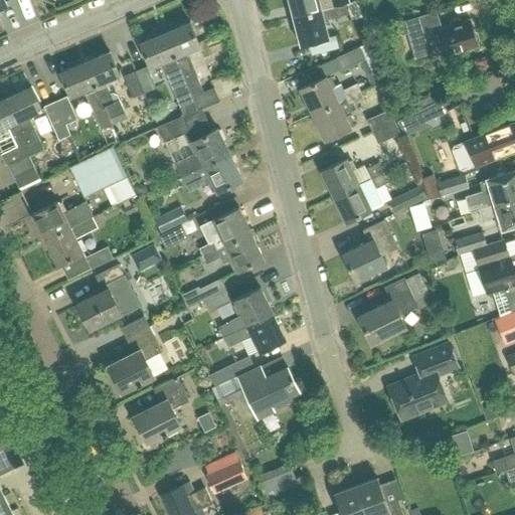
[(355,0),(354,0),(289,0),(293,16),(355,0)]
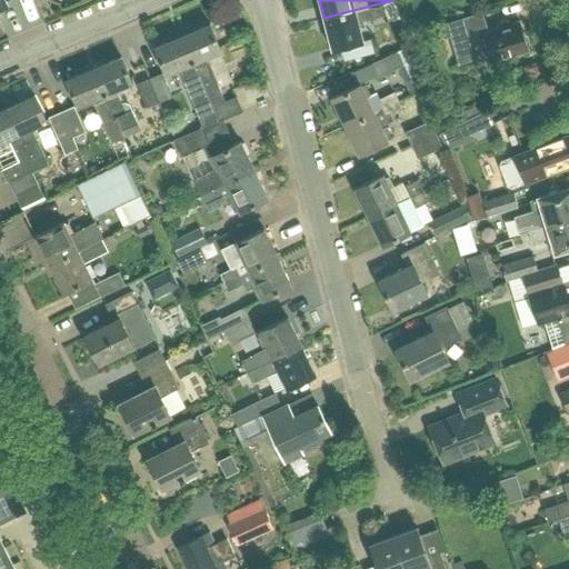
[(331,49),(362,41),(358,21),(386,15),(388,21),(400,18),(395,0),(392,0),(323,18),(331,49)]
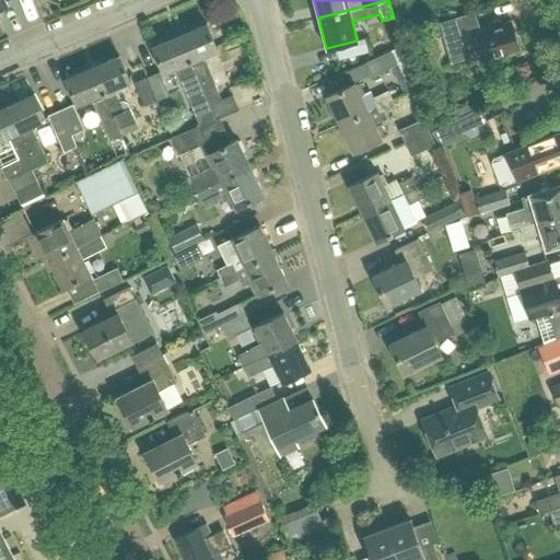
[(478,28),(473,12),(431,25),(434,37),(442,35),(451,62),(483,53),(486,59),(518,49),(517,45),(520,43),(517,35),(514,33),(511,22),(490,27),(489,25),(478,28)]
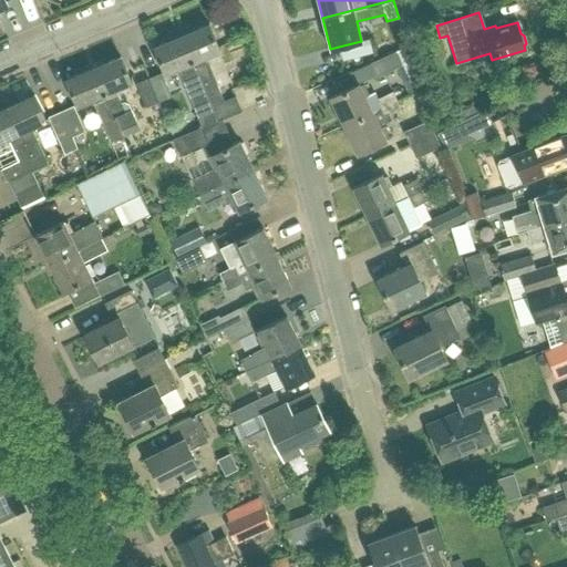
[(220,119),(222,119),(241,111),(235,96),(224,101),(210,69),(224,64),(218,51),(207,24),(181,34),(215,121),(220,119)]
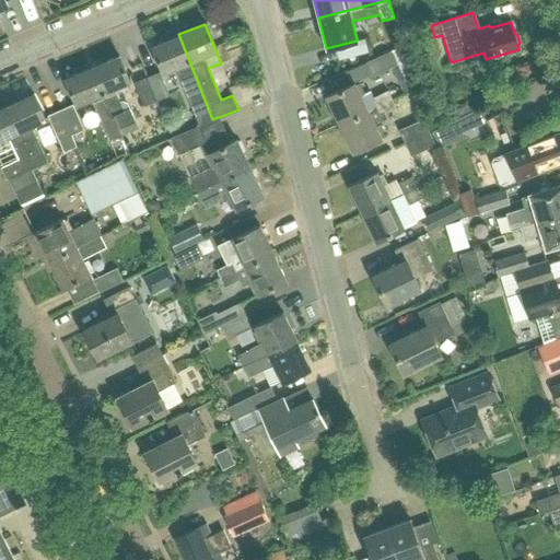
[(197,126),(212,119),(178,34),(151,45),(162,72),(176,67),(199,124),(197,125),(197,126)]
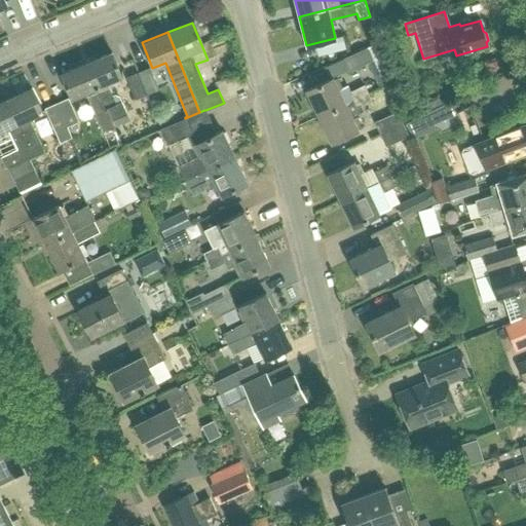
[(367,47),(343,58),(349,71),(380,57),(374,43),(367,47)]
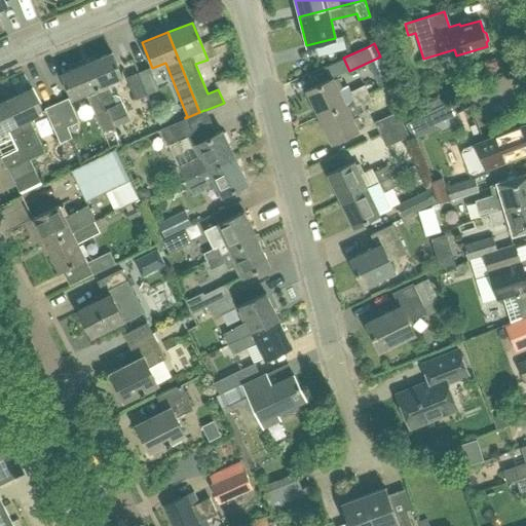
[(85,63),(109,120),(110,120),(112,127),(114,127),(113,126),(122,122),(125,115),(122,108),(115,105),(107,87),(108,86),(107,83),(121,77),(111,52),(85,63)]
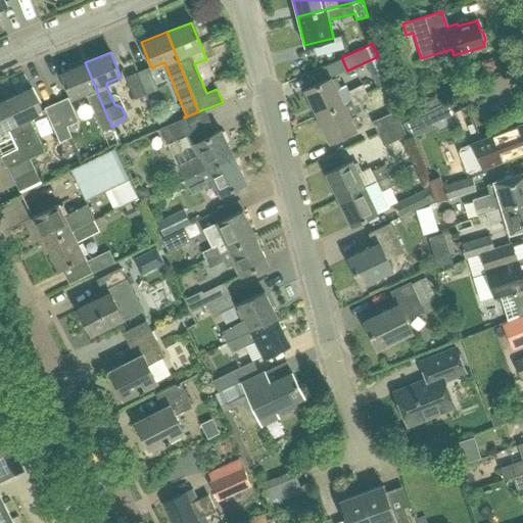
[(98,124),(108,120),(85,62),(59,73),(69,97),(84,92),(86,96),(87,95),(98,124)]
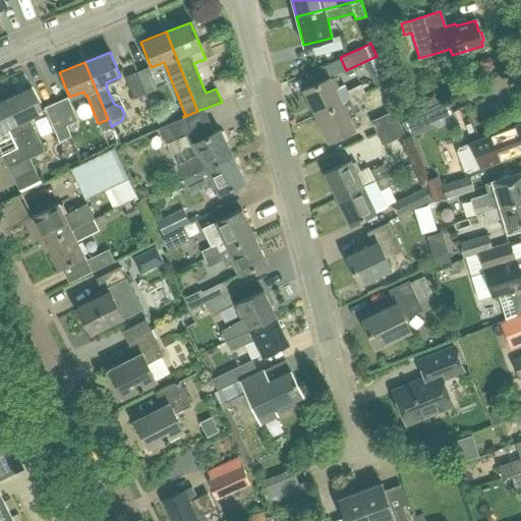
[(135,71),(145,94),(157,89),(149,66),(135,71)]
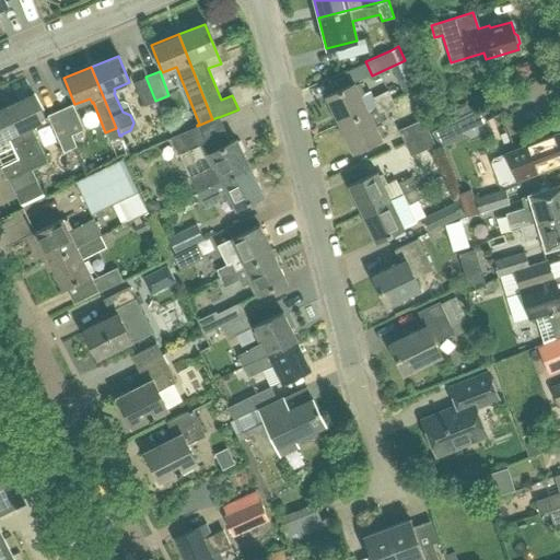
[(143,106),(155,101),(146,77),(133,82),(143,106)]
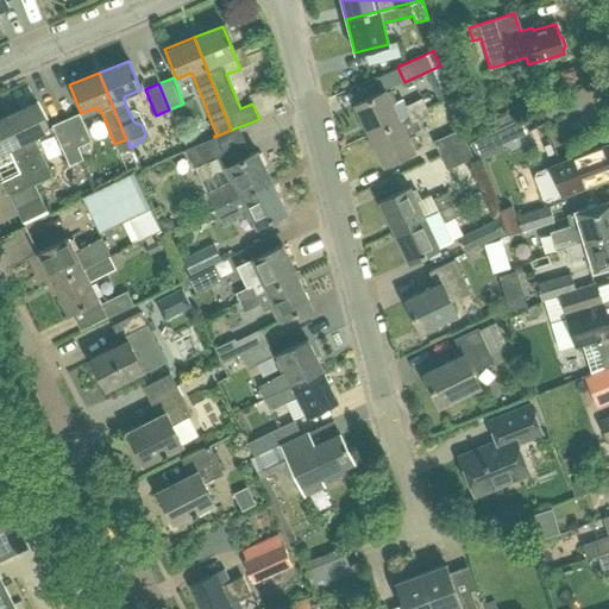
[(425,107),(421,99),(403,107),(407,113),(399,118),(384,88),(353,104),(369,135),(425,107)]
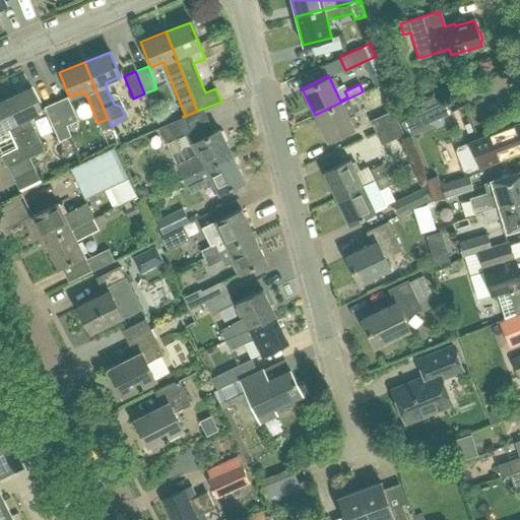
[(29,140),(36,152),(42,149),(26,117),(41,111),(29,86),(5,98),(25,142),(29,140)]
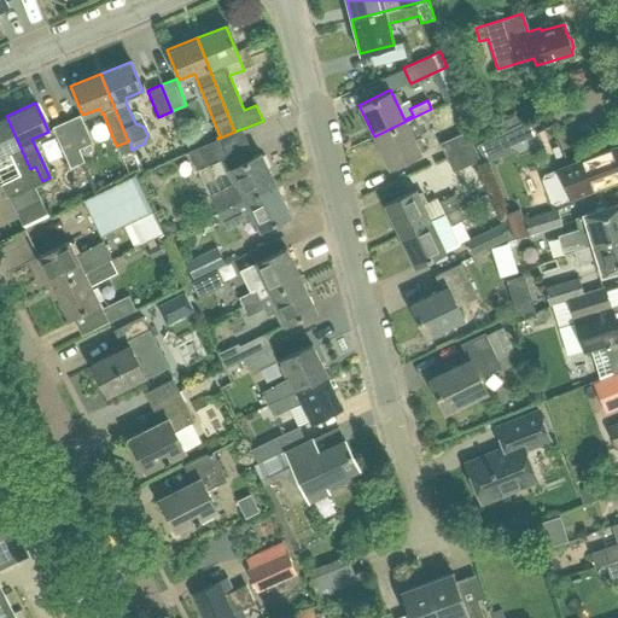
[(389,167),(420,152),(413,138),(427,130),(424,123),(436,118),(431,109),(374,136),(389,167)]
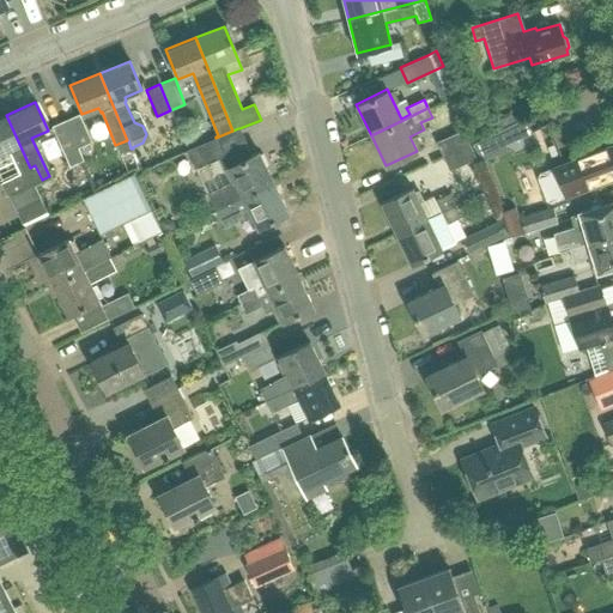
[(499,129),(522,119),(519,110),(496,121),(499,129)]
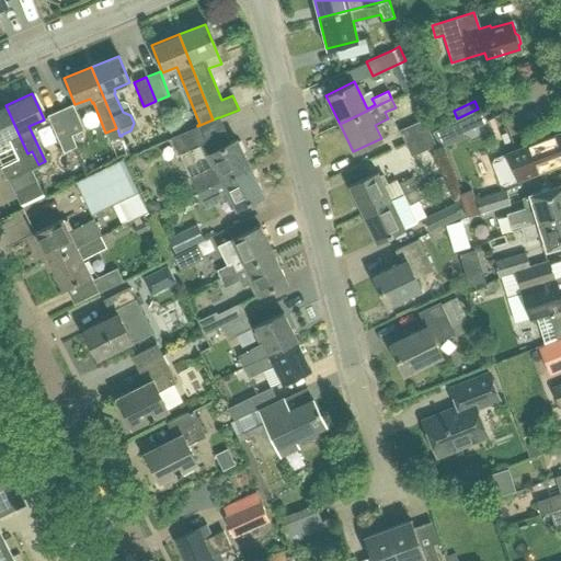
[(71,135),(84,129),(72,104),(60,110),(71,135)]
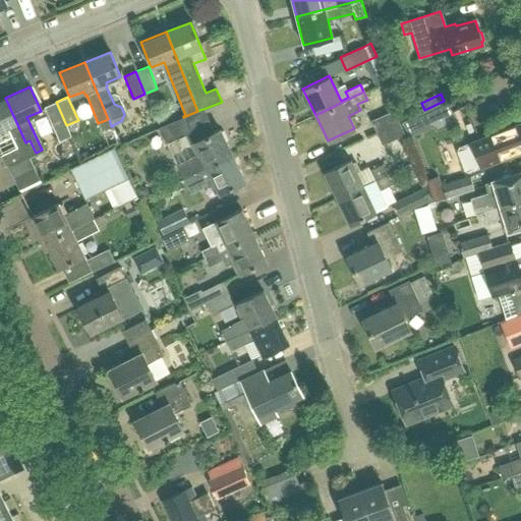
[(0,100),(0,129),(5,127),(7,130),(11,138),(15,147),(1,154),(12,177),(33,168),(26,157),(36,153),(30,140),(25,142),(5,98),(0,100)]
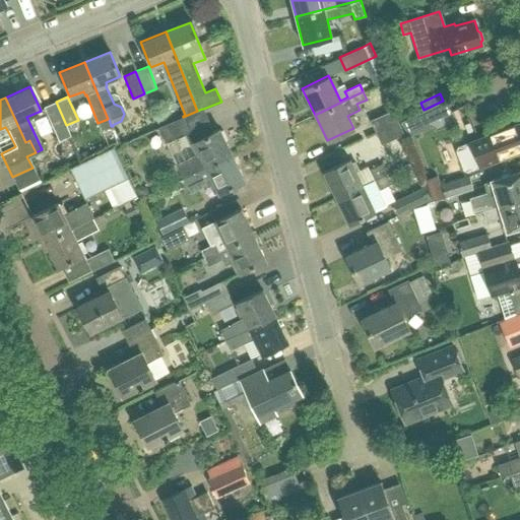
[(443,101),(424,110),(424,111),(423,111),(424,113),(419,114),(420,116),(402,124),(406,133),(428,122),(429,123),(451,113),(445,101),(443,101)]
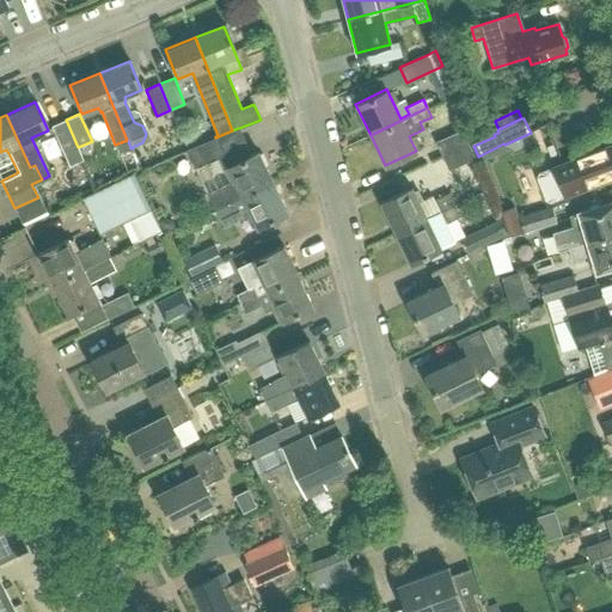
[(84,159),(78,147),(66,120),(51,126),(69,165),(84,159)]
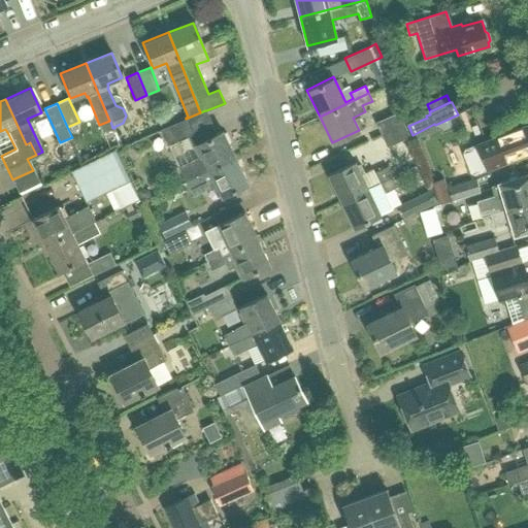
[(205,110),(200,112),(186,119),(162,129),(168,144),(189,136),(198,157),(178,167),(186,182),(234,157),(221,131),(215,134),(206,110),(205,110)]
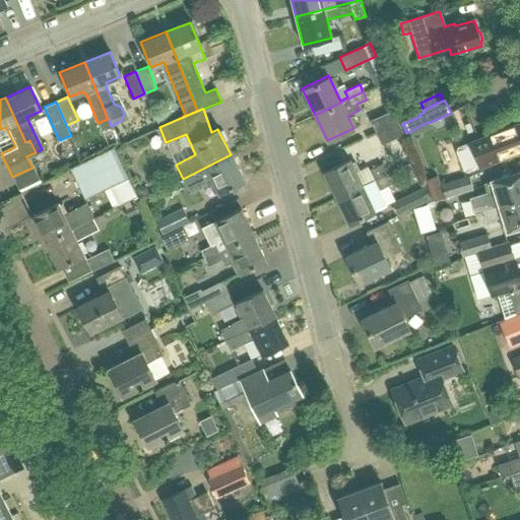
[(375,131),(398,121),(393,110),(385,113),(370,120),(375,131)]
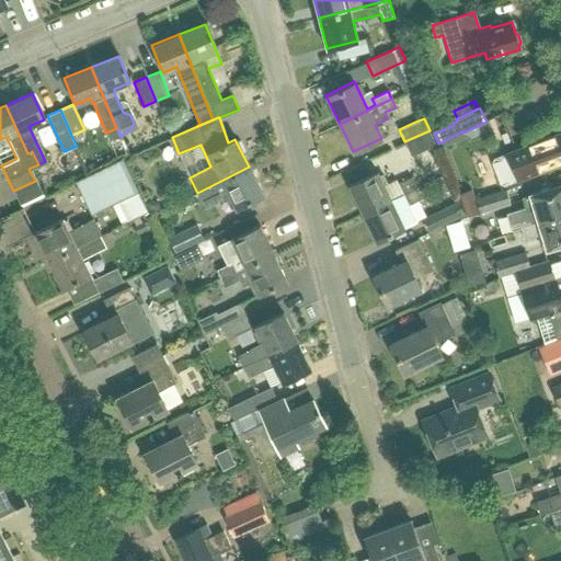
[(430,130),(404,141),(411,156),(436,145),(430,130)]
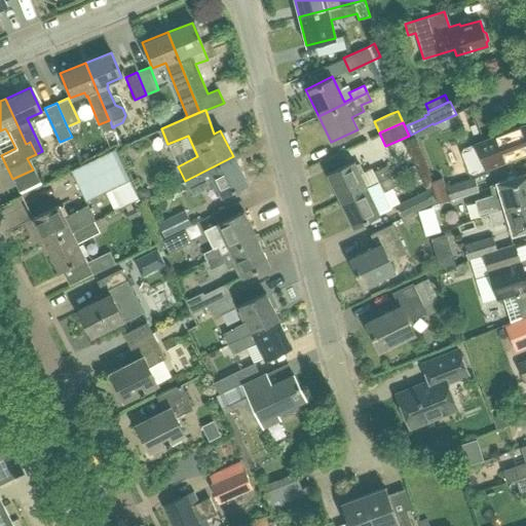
[(525,122),(474,143),(484,170),(525,153),(525,122)]
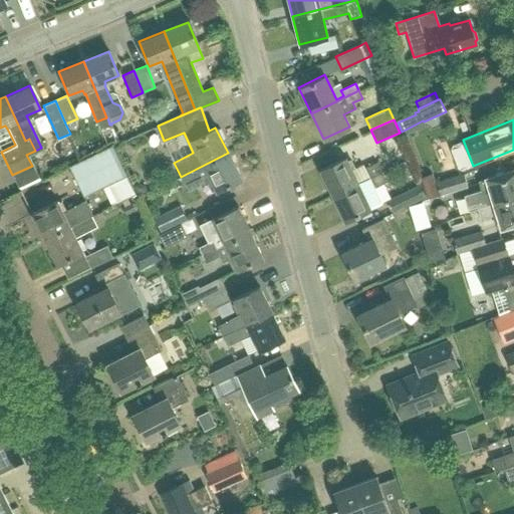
[(134,194),(124,175),(121,167),(111,146),(71,166),(85,194),(103,185),(112,205),(134,194)]
